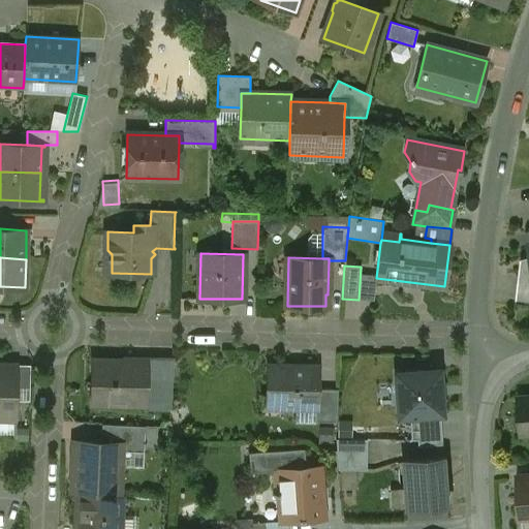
[(528,271),(519,273),(516,305),(528,306),(528,271)]
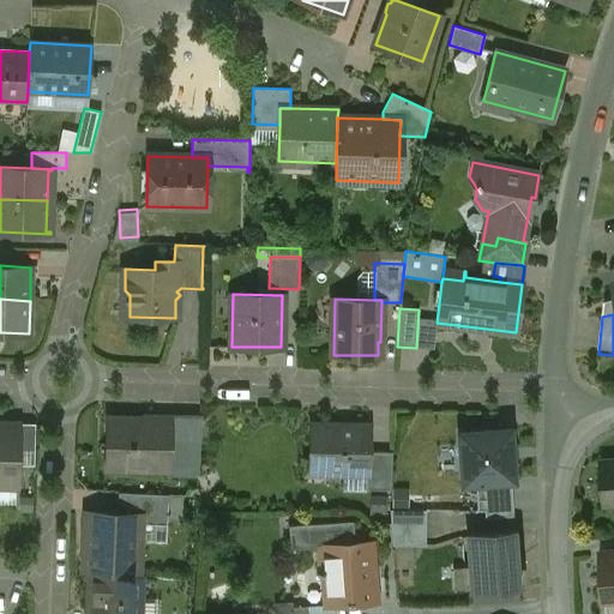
[(152,420),(142,420),(108,419),(106,468),(108,468),(108,463),(168,464),(168,458),(199,459),(202,428),(158,427),(152,420)]
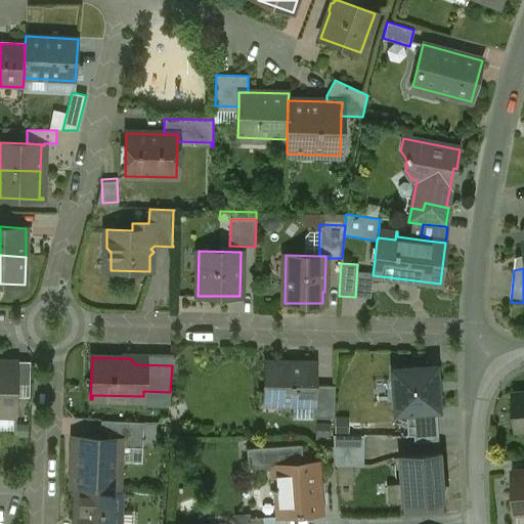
[(14,363),(0,362),(0,412),(13,413),(13,416),(14,416),(15,361),(14,361),(14,363)]
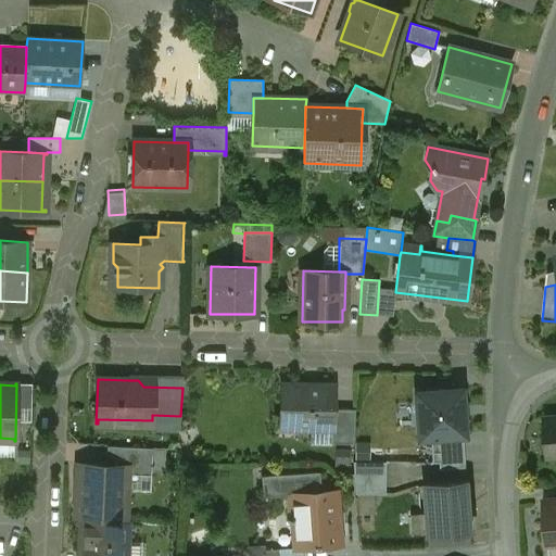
[(333,386),(281,384),(280,417),(293,418),(293,428),(331,429),(333,429),(333,405),(333,386)]
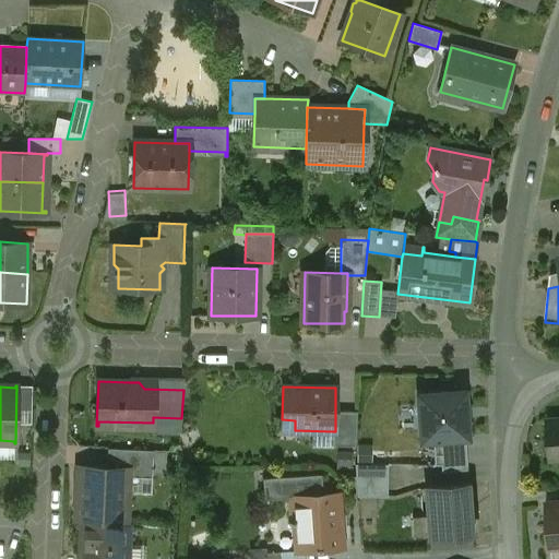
[(416,390),(419,442),(471,439),(468,388),(416,390)]
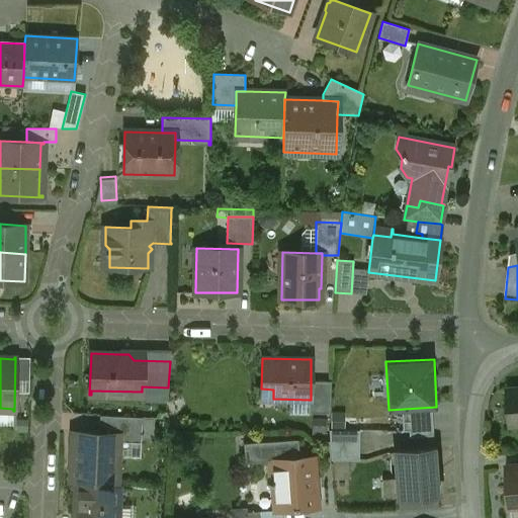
[(331,377),(311,377),(311,400),(309,400),(309,413),(329,414),(331,377)]
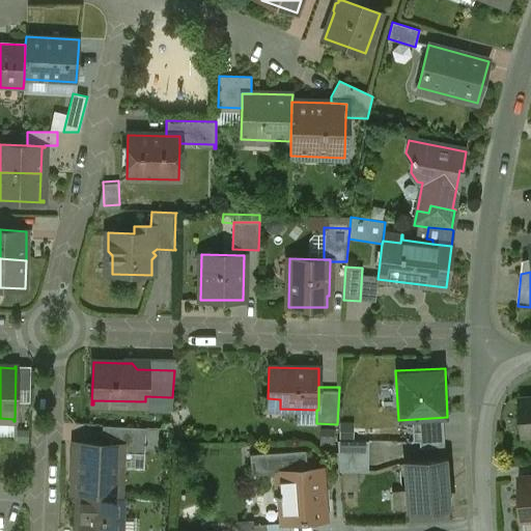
[(530,397),(520,399),(523,437),(530,436),(530,397)]
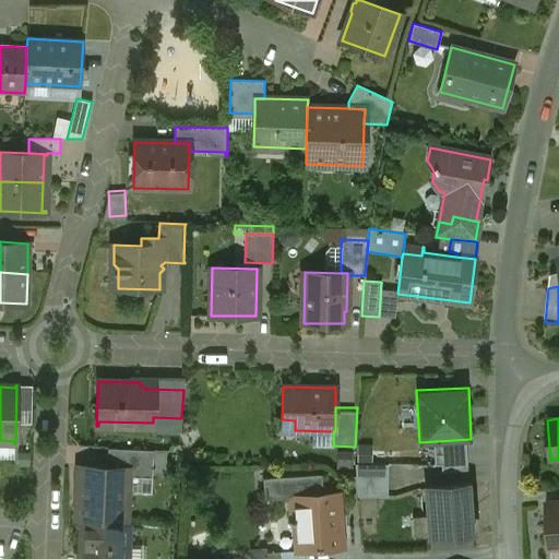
[(153,450),(108,448),(107,467),(128,468),(127,476),(152,477),(153,450)]
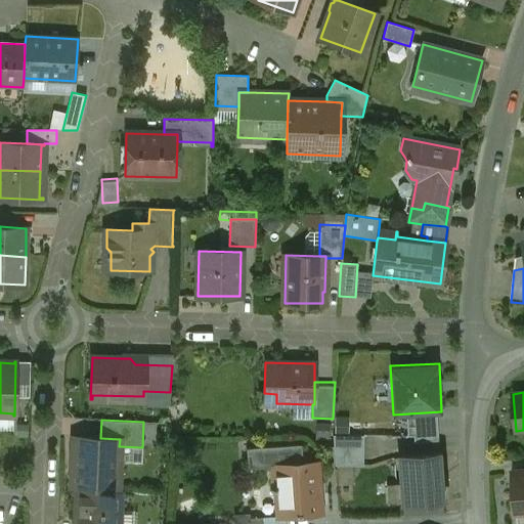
[(363,435),(333,435),(335,466),(362,466),(363,435)]
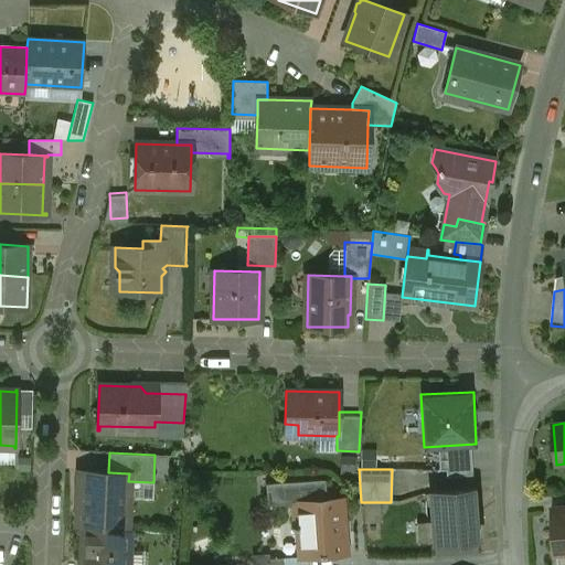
[(108,472),(80,471),(77,526),(84,526),(127,529),(128,481),(129,473),(108,472)]
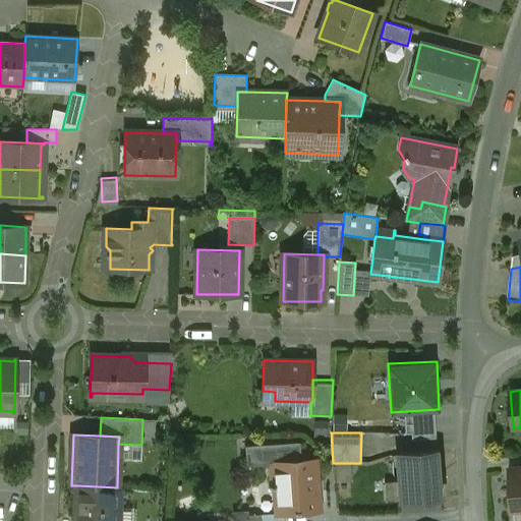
[(299,442),(244,445),(245,465),(268,464),(269,484),(268,484),(269,487),(275,487),(276,514),(283,514),(319,511),(314,459),(300,460),(299,442)]
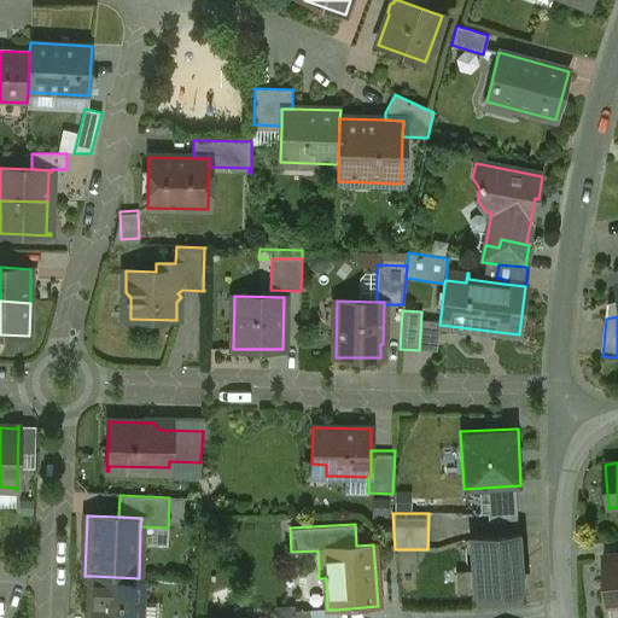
[(520,534),(471,537),(476,595),(524,592),(520,534)]
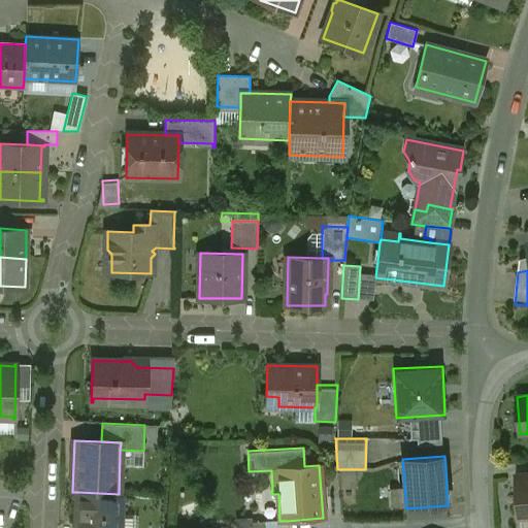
[(527,475),(516,476),(519,519),(521,519),(527,518),(527,475)]
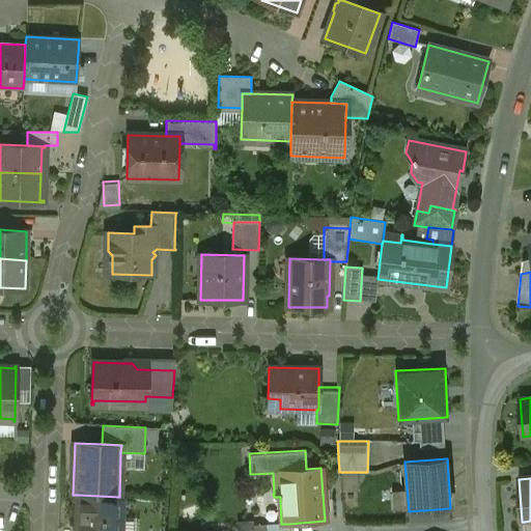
[(119,497),(79,495),(77,530),(119,530),(121,497),(119,497)]
